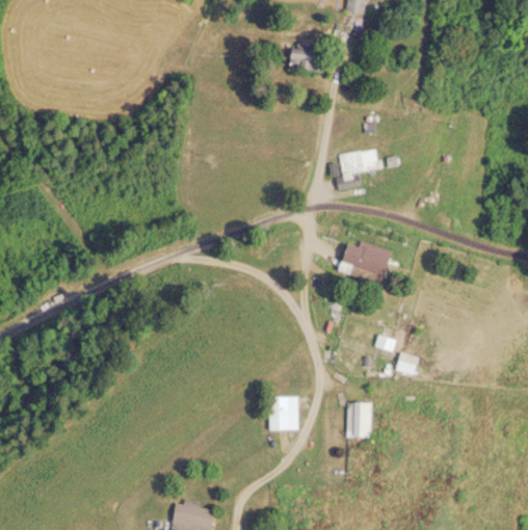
[(347,0),(346,14),(364,17),(366,0),(347,0)]
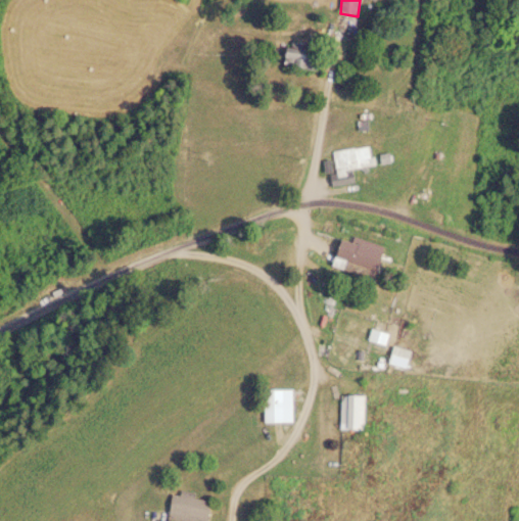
[(282,69),(319,70),(319,49),(282,49),(282,69)]
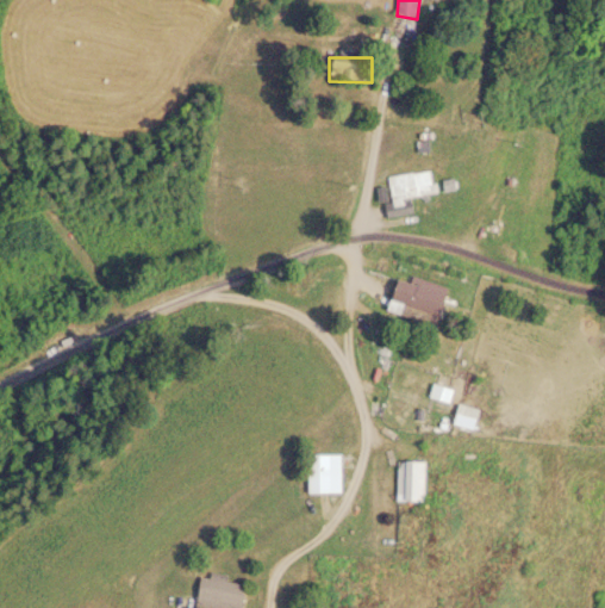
[(388,177),(393,217),(404,216),(401,199),(436,196),(434,172),(388,177)]
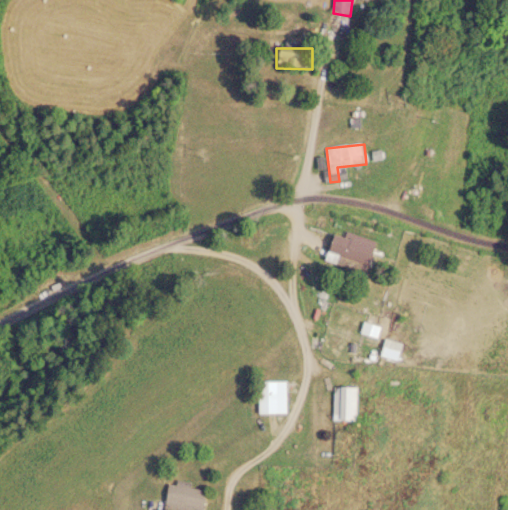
[(367,274),(375,248),(332,235),(324,260),(367,274)]
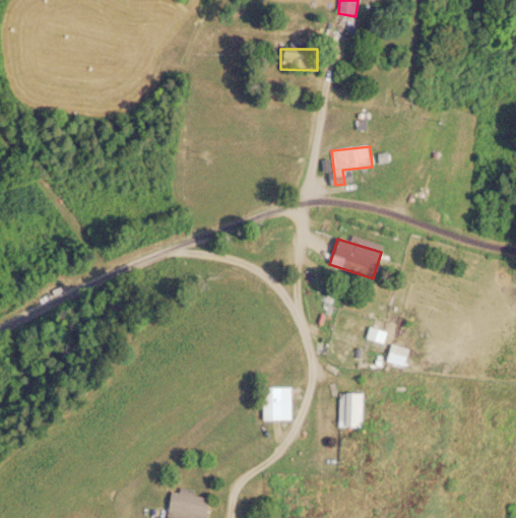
[(407,349),(390,345),(387,363),(404,366),(407,349)]
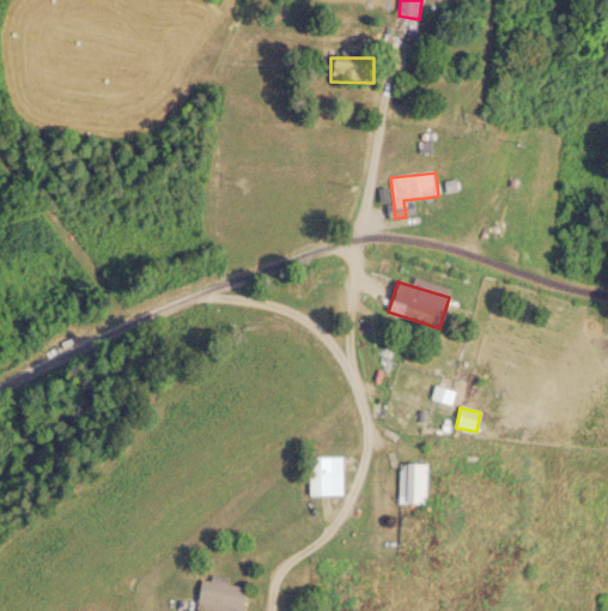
[(346,497),(346,457),(309,457),(309,497),(346,497)]
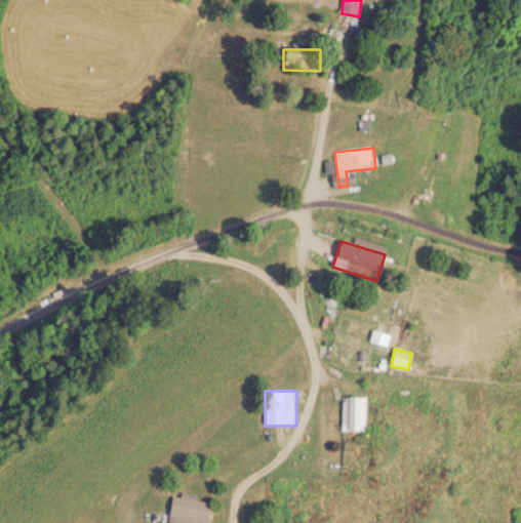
[(365,397),(343,397),(343,433),(365,433),(365,397)]
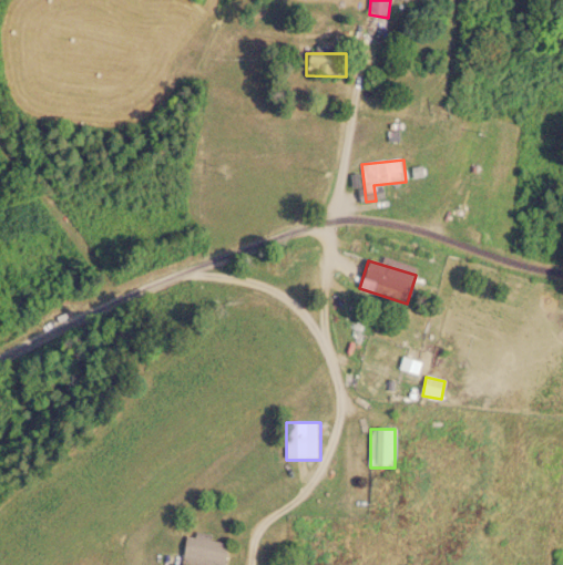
[(225,564),(228,540),(184,536),(182,564),(225,564)]
